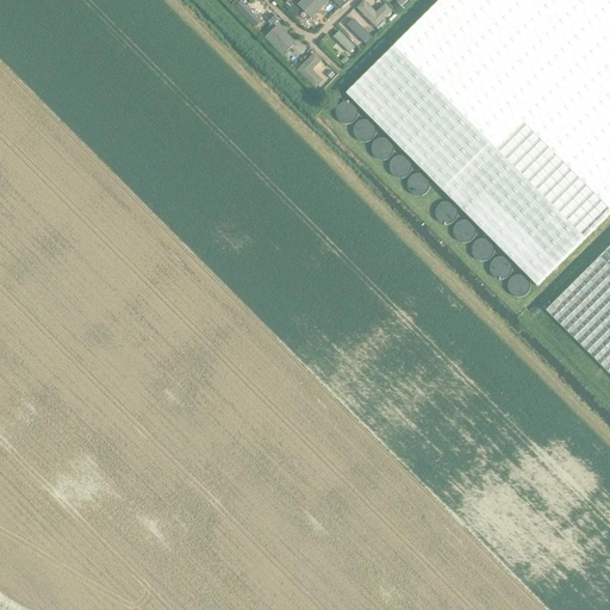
[(304,0),(298,6),(311,19),(329,1),(327,0),(304,0)]
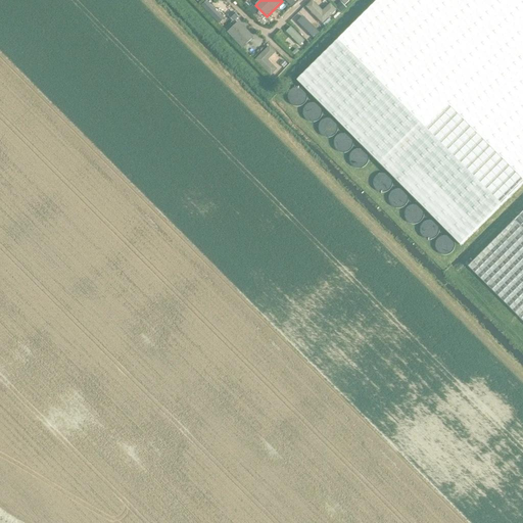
[(327,50),(296,82),(461,244),(522,182),(522,66),(459,0),(376,0),(348,29),(327,50)]
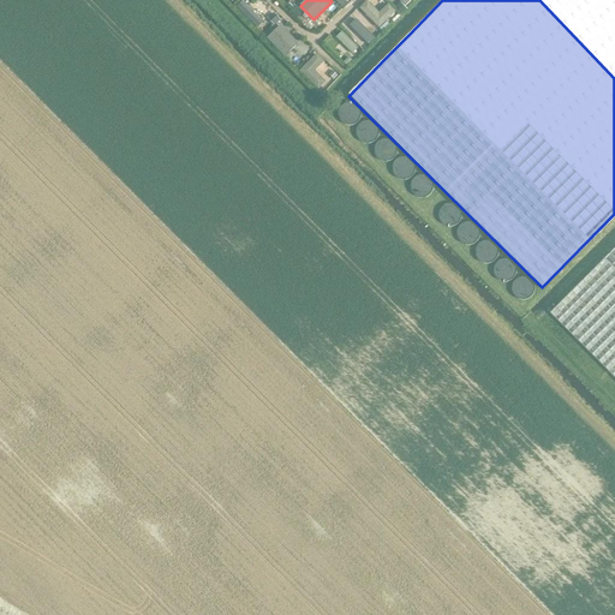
[(378,12),(368,0),(366,0),(359,9),(378,29),(395,11),(387,4),(378,12)]
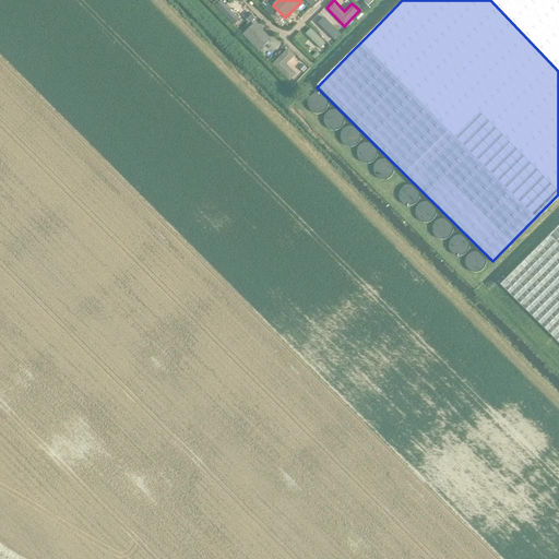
[(558,0),(490,0),(558,71),(558,0)]
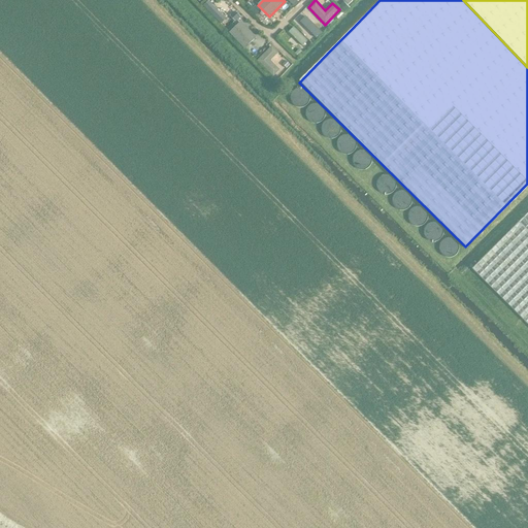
[(203,6),(221,25),(226,20),(208,1),(203,6)]
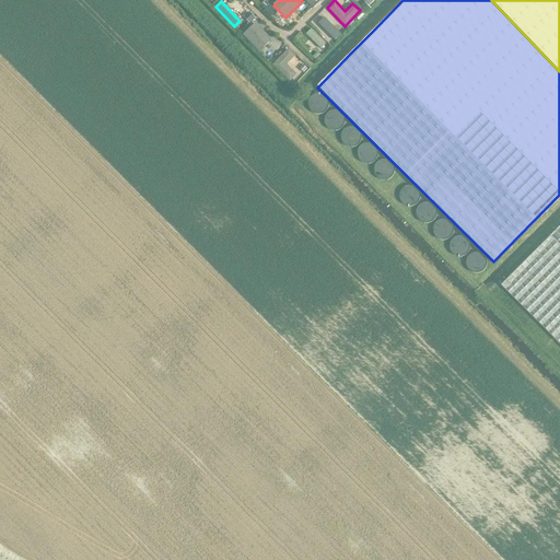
[(318,24),(336,42),(342,35),(324,18),(318,24)]
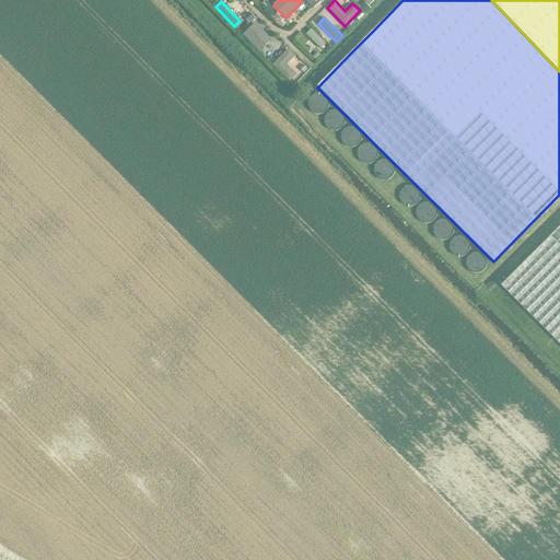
[(256,24),(243,35),(259,53),(271,41),(256,24)]
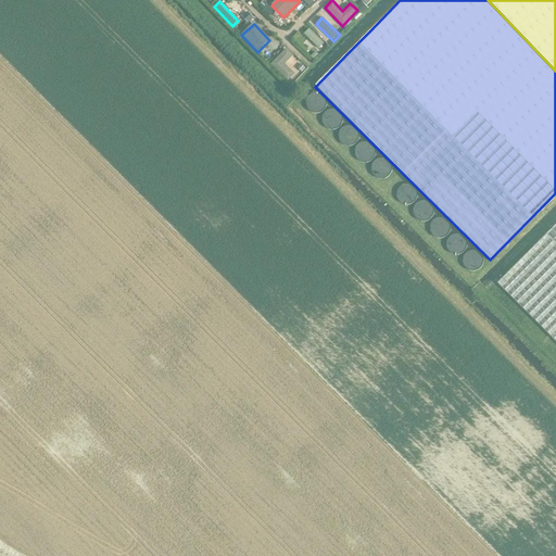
[(304,34),(319,49),(324,43),(308,29),(304,34)]
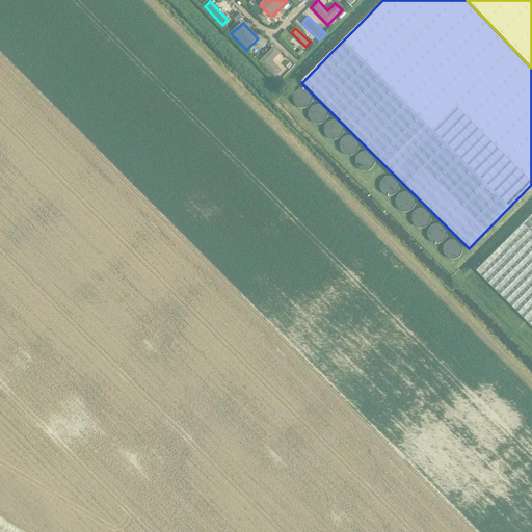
[(280,54),(272,47),(258,61),(273,79),(282,71),(272,61),(280,54)]
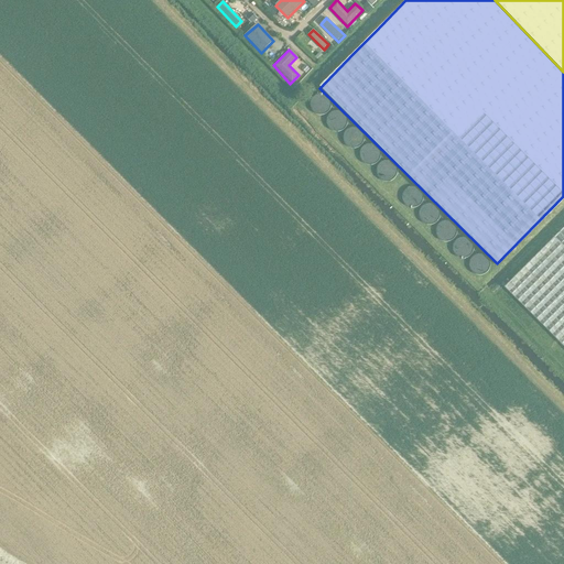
[(563,228),(505,288),(563,347),(563,228)]
